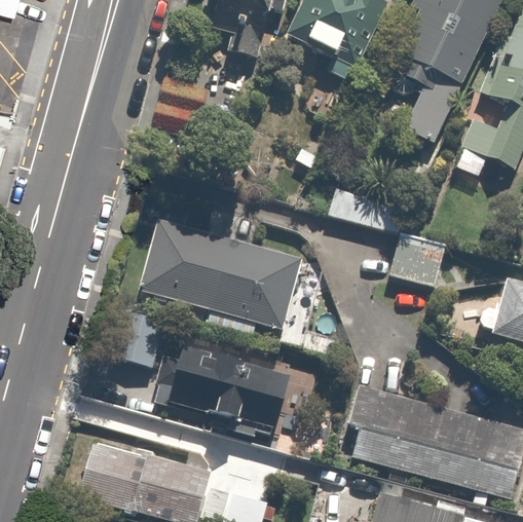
[(0,8),(16,12),(19,0),(0,0),(0,8)]
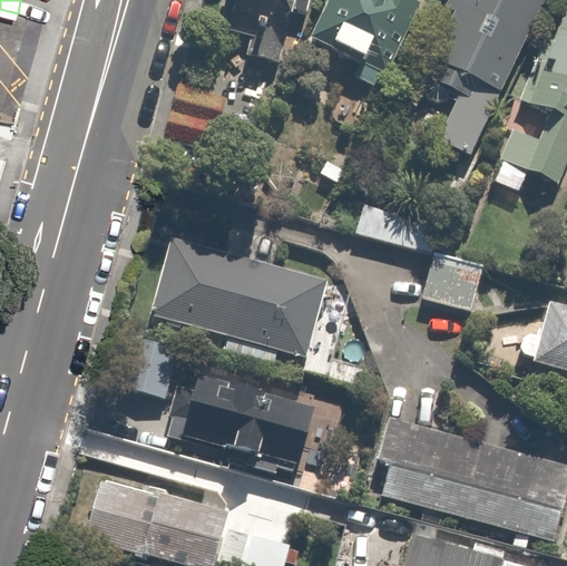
[(236,60),(280,71),(290,33),(297,36),(306,0),(223,0),(241,6),(232,37),(242,40),(236,60)]
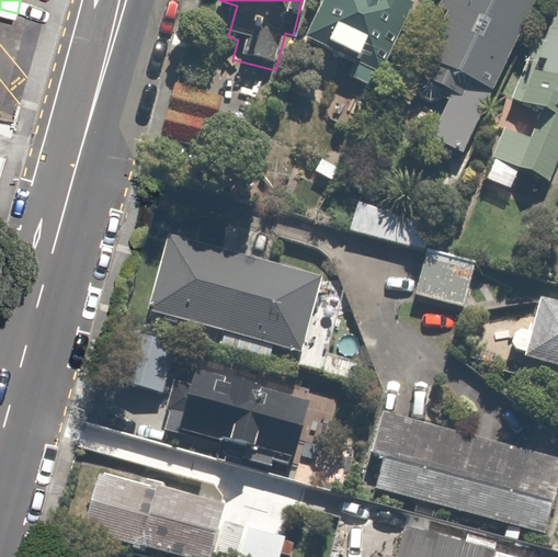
[(318,0),(302,38),(326,49),(329,42),(359,55),(350,72),(378,86),(416,3),(408,0),(318,0)]
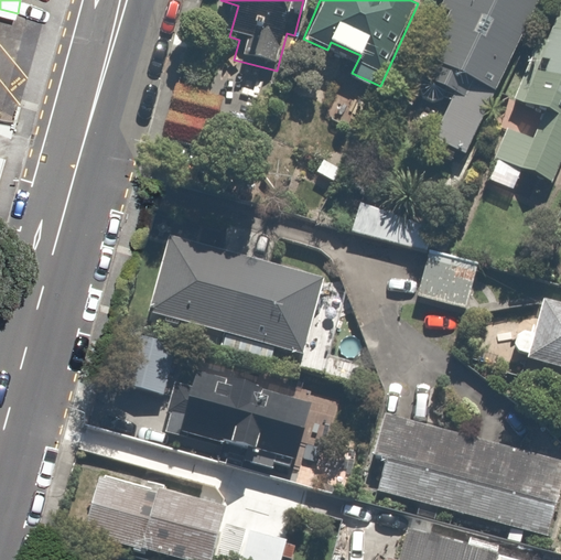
[(540,0),(442,0),(439,9),(451,14),(413,92),(433,101),(440,87),(453,93),(431,137),(464,153),(540,0)]
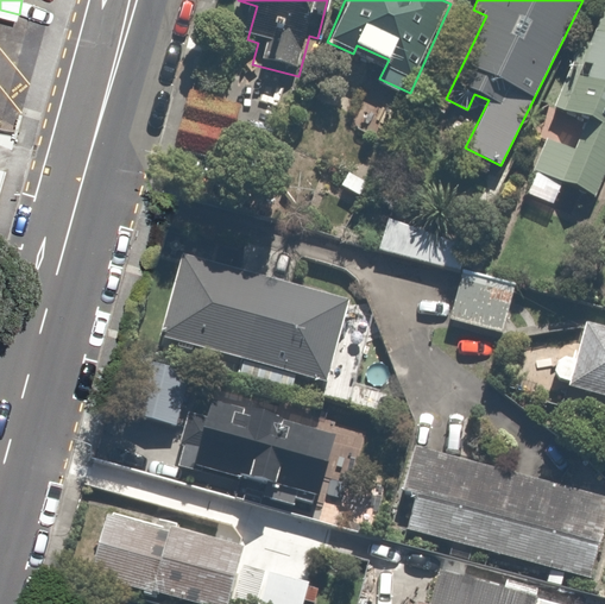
[(547,136),(525,190),(554,201),(562,180),(599,194),(604,177),(604,14),(596,42),(583,37),(554,111),(587,123),(578,148),(547,136)]
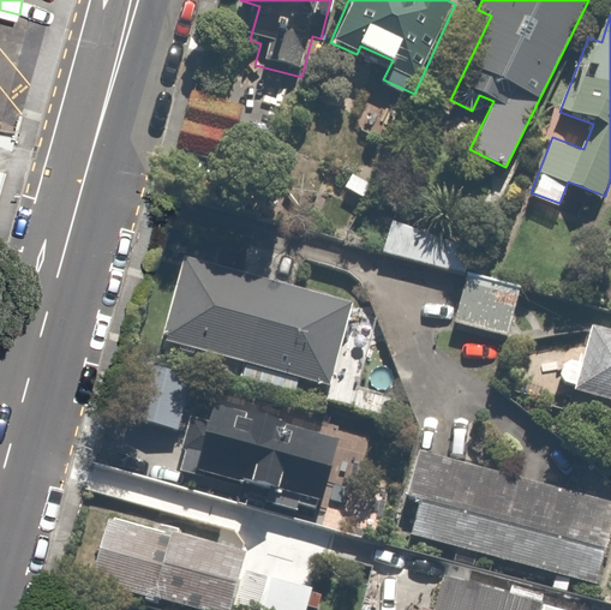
[(181,130),(229,143),(256,131),(264,102),(196,82),(181,130)]
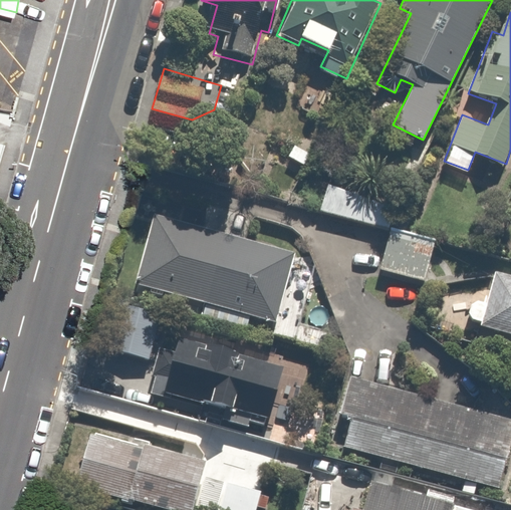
[(402,200),(326,180),(319,209),(395,228),(402,200)]
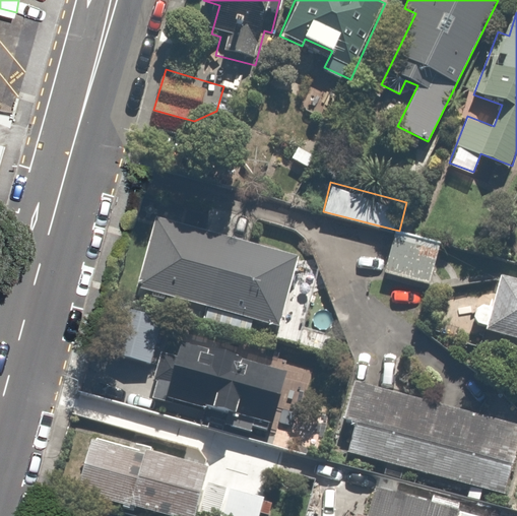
[(302,274),(286,247),(158,216),(141,287),(208,303),(204,320),(253,332),(257,313),(291,321),(302,274)]
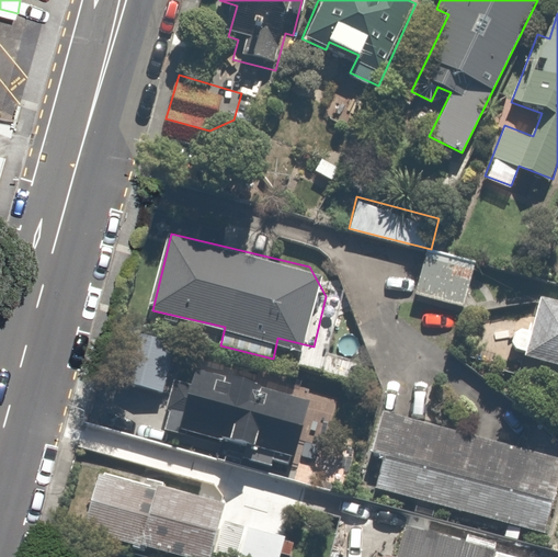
[(474,265),(425,254),(417,293),(464,304),(474,265)]
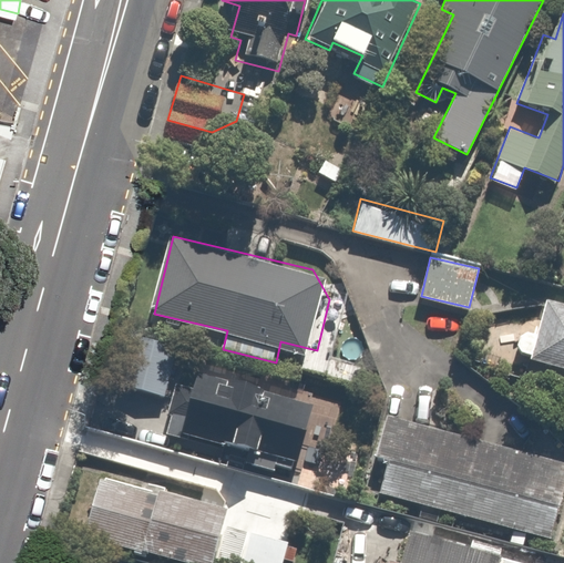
[(532,356),(533,355),(531,364),(563,371),(563,300),(547,297),(540,331),(537,330),(536,330),(535,329),(534,329),(532,329),(531,329),(530,329),(527,329),(526,329),(525,330),(524,331),(522,331),(521,333),(521,334),(520,336),(519,337),(519,338),(518,339),(518,341),(518,343),(518,344),(519,346),(519,347),(520,348),(520,349),(521,350),(522,351),(523,352),(524,354),(526,355),(527,355),(529,355),(530,356),(532,356)]
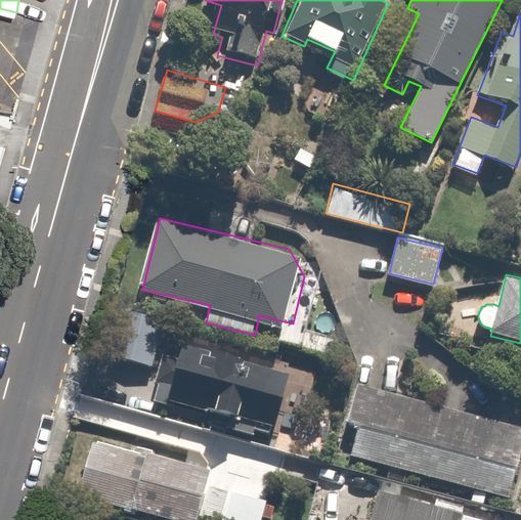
[(166,319),(135,309),(120,357),(150,367),(166,319)]
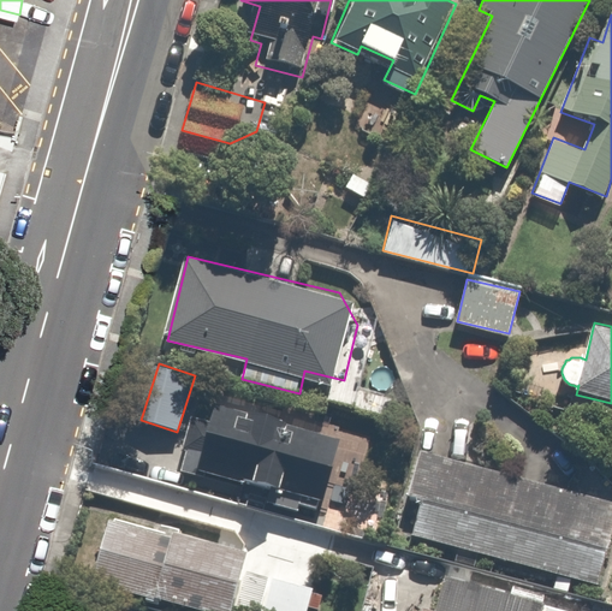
[(269,422),(214,409),(198,469),(267,486),(266,490),(291,496),(293,482),(332,492),(348,434),(271,415),(269,422)]
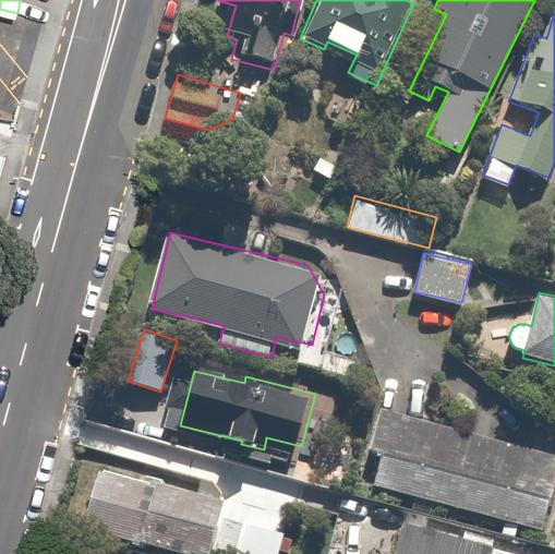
[(554,497),(554,454),(375,409),(357,482),(546,530),(554,497)]
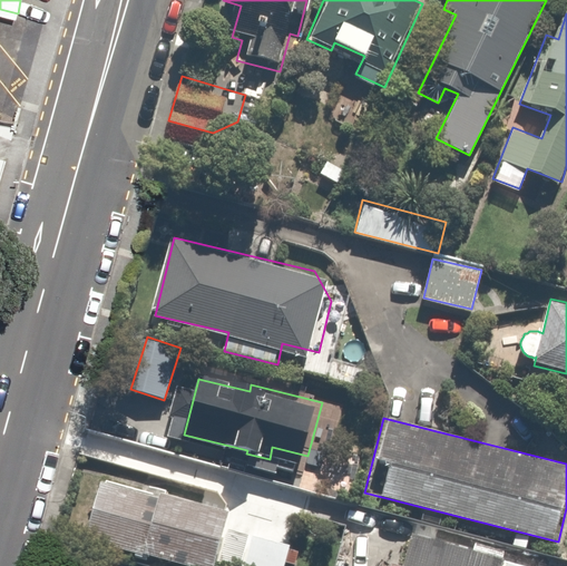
[(103,480),(87,540),(186,565),(284,565),(291,542),(227,525),(231,514),(103,480)]
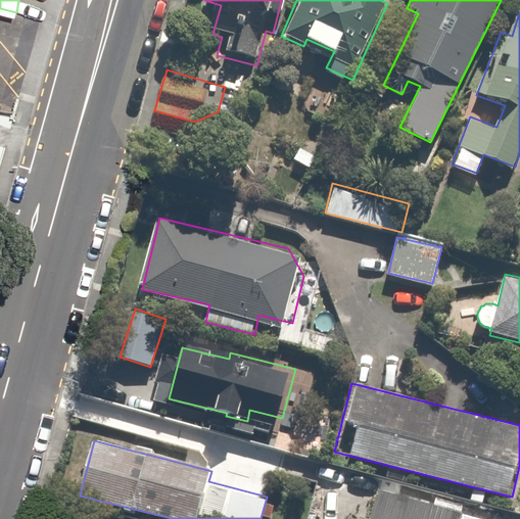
[(387,475),(349,465),(344,483),(382,493),(387,475)]
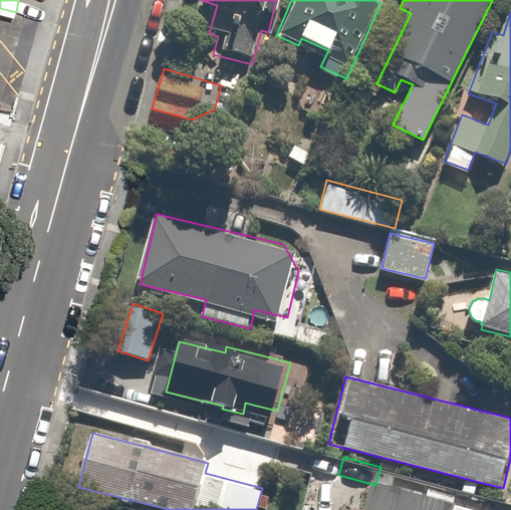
[(429,502),(371,486),(363,509),(477,509),(460,505),(462,498),(432,489),(429,502)]
